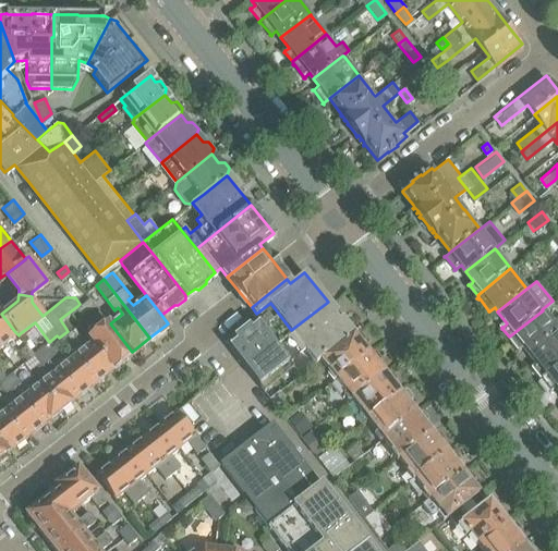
[(80,304),(77,306),(79,307),(82,313),(94,303),(89,296),(80,304)]
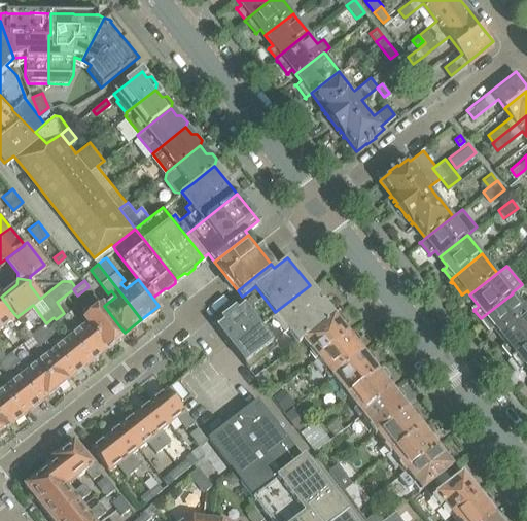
[(332,313),(310,285),(275,312),(296,341),(302,337),(302,338),(332,313)]
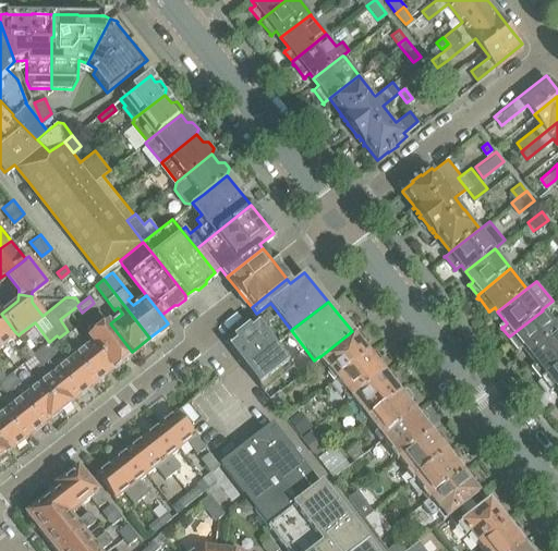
[(1,314),(0,310),(0,343),(8,338),(10,337),(15,332),(1,314)]
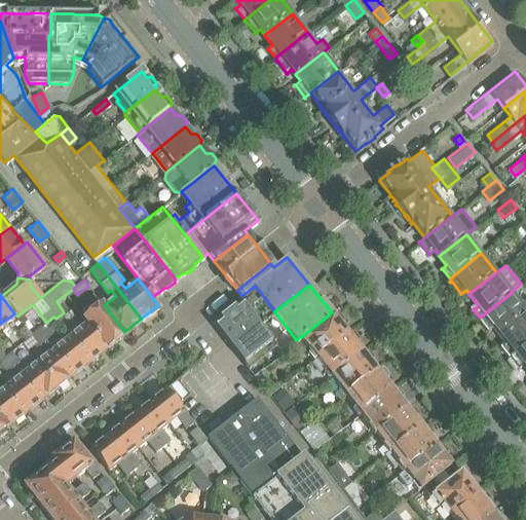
[(512,293),(480,318),(482,321),(481,322),(482,323),(483,322),(489,329),(493,325),(497,330),(499,333),(525,311),(525,296),(519,302),(512,293)]
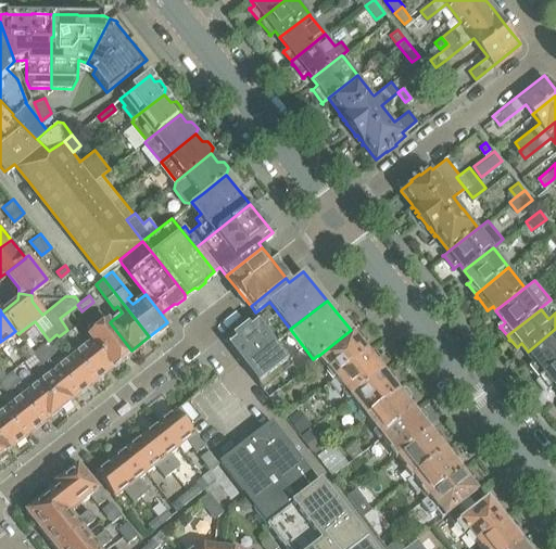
[(90,333),(87,335),(91,341),(112,366),(131,350),(110,322),(105,317),(92,327),(95,329),(90,333)]
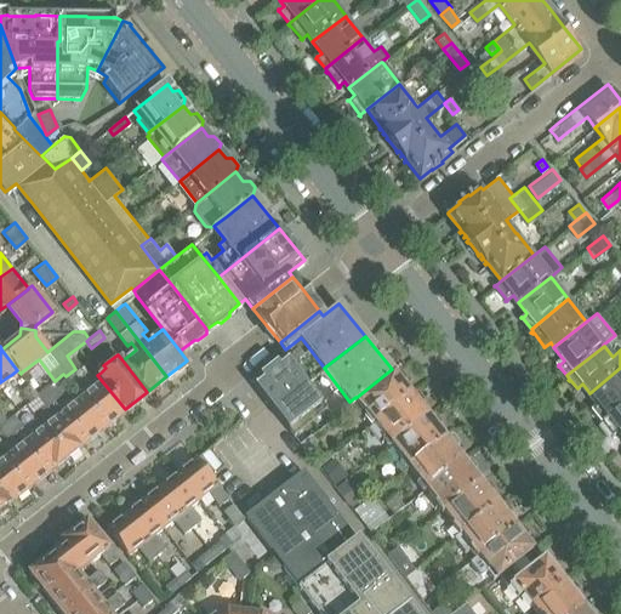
[(284,356),(250,384),(265,402),(265,403),(290,435),(324,408),(305,382),(284,356)]
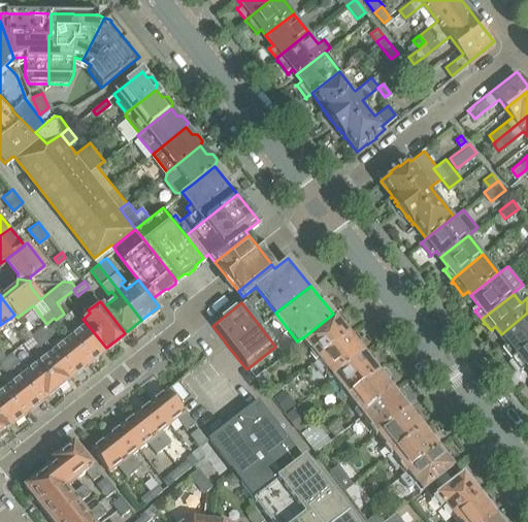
[(527,344),(527,313),(501,334),(512,347),(507,350),(506,350),(505,352),(507,352),(512,357),(527,344)]
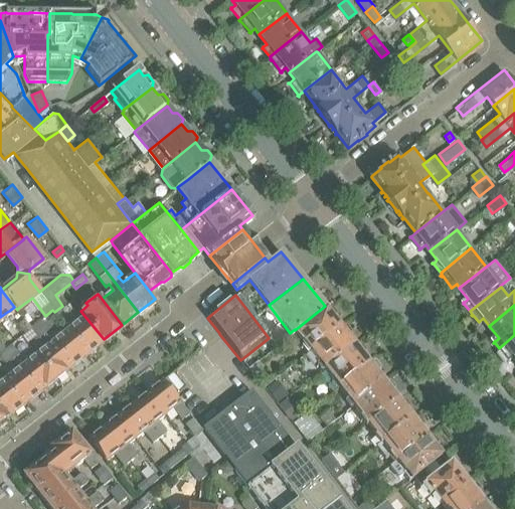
[(334,318),(335,312),(330,306),(325,306),(295,330),(304,340),(302,342),(307,349),(309,348),(339,324),(334,318)]
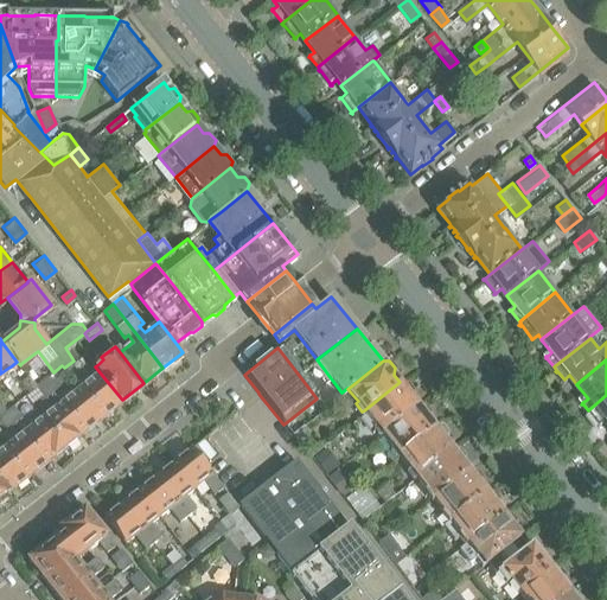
[(27,372),(20,378),(29,390),(36,384),(34,384),(36,383),(27,372)]
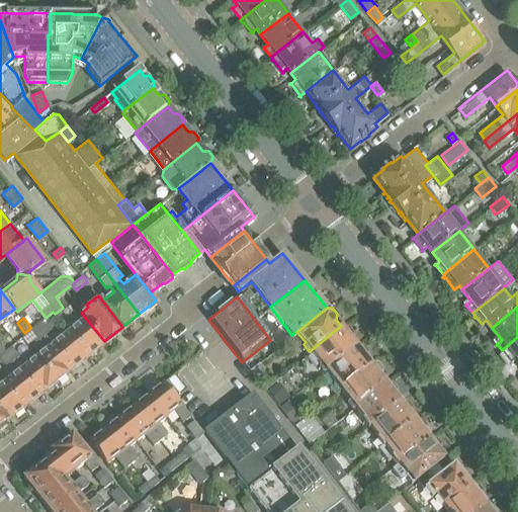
[(45,333),(51,328),(42,318),(36,322),(45,333)]
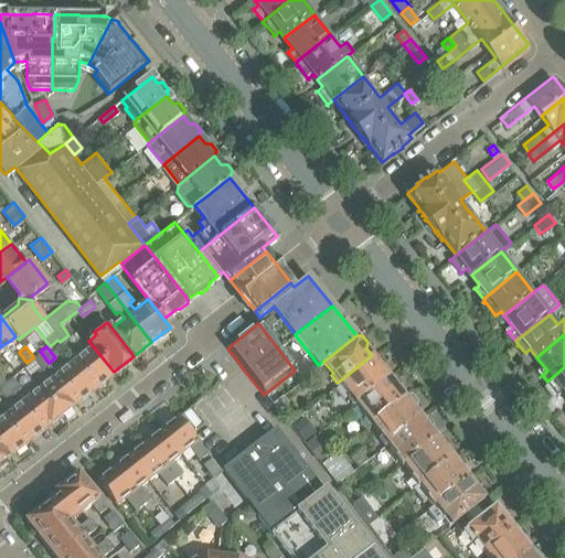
[(93,346),(75,361),(96,386),(112,374),(114,372),(93,346)]
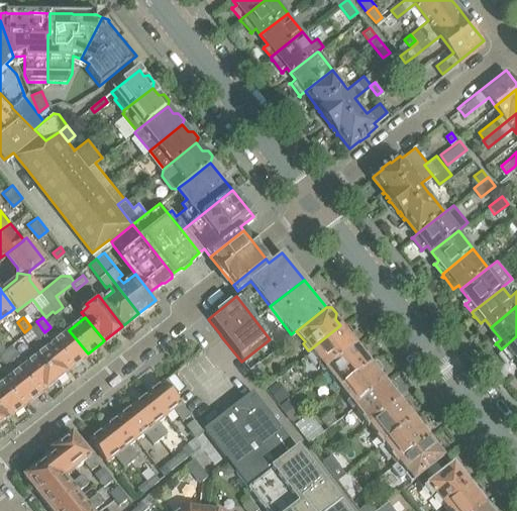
[(44,332),(36,321),(30,326),(29,327),(30,327),(37,337),(44,332)]
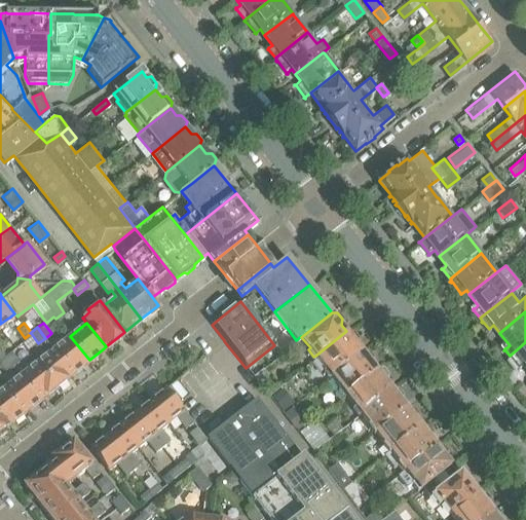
[(355,344),(358,338),(352,331),(346,331),(315,356),(325,367),(323,368),(329,376),(331,375),(361,350),(355,344)]
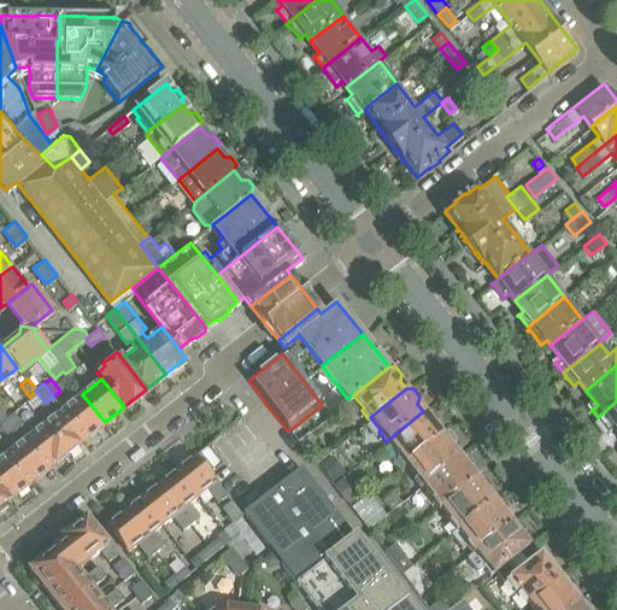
[(86,437),(105,422),(82,394),(64,409),(86,437)]
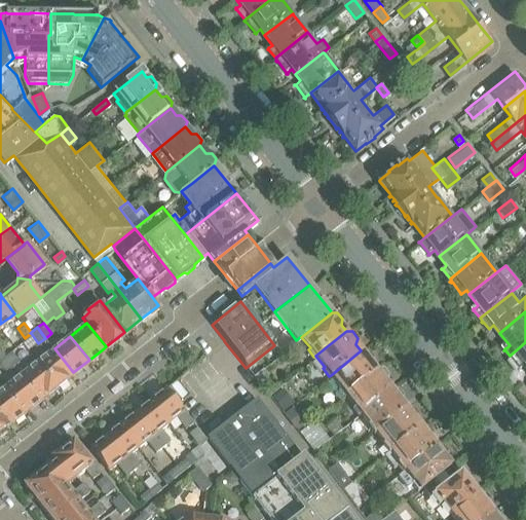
[(525,342),(510,356),(514,361),(512,362),(513,363),(515,362),(519,367),(524,364),(525,366),(525,342)]
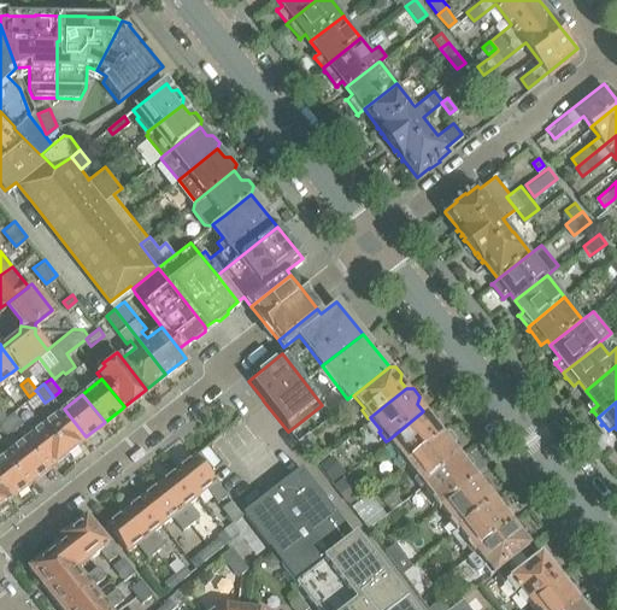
[(16,426),(22,421),(12,409),(6,414),(16,426)]
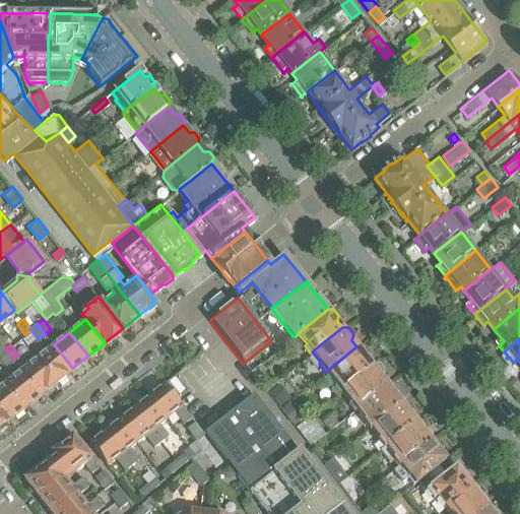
[(57,381),(72,368),(54,344),(38,357),(57,381)]
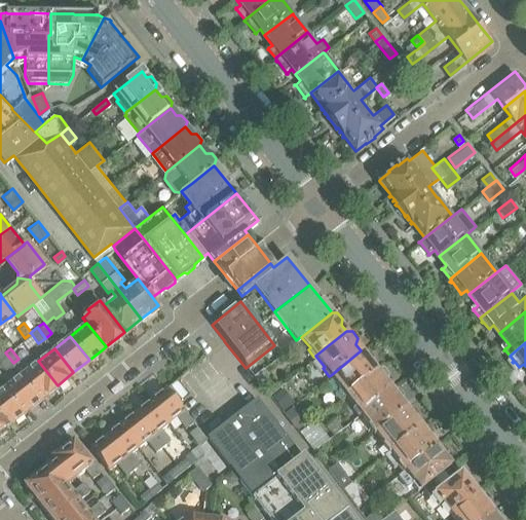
[(371,362),(372,357),(367,349),(361,350),(331,375),(339,385),(338,387),(343,395),(345,394),(376,369),(371,362)]
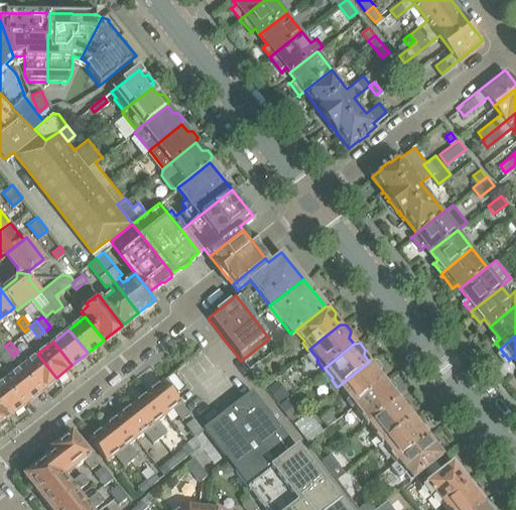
[(0,357),(4,363),(13,356),(5,346),(4,347),(4,348),(0,351),(0,357)]
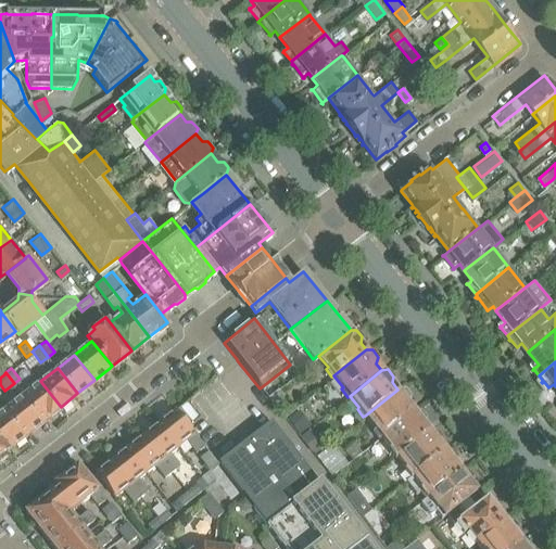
[(43,420),(61,407),(40,381),(24,395),(43,420)]
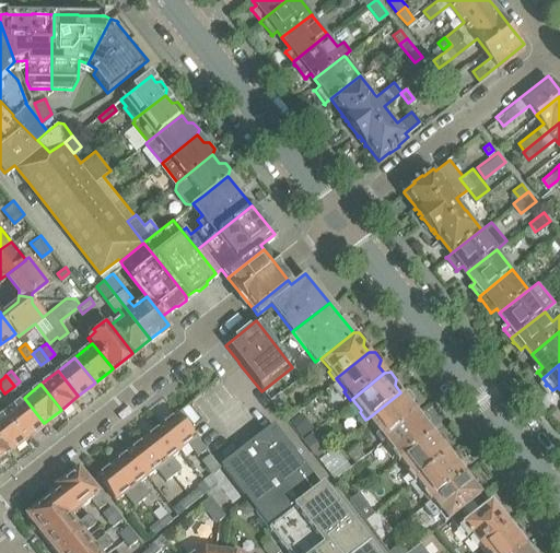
[(282,398),(278,392),(278,391),(268,399),(273,406),(282,398)]
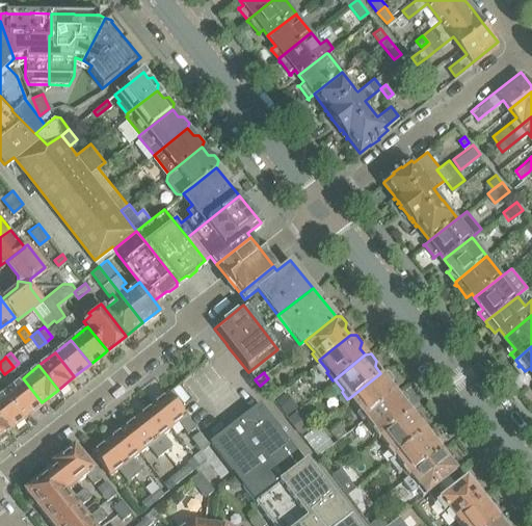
[(390,386),(392,379),(386,372),(380,373),(349,398),(357,410),(356,411),(362,419),(364,417),(396,392),(395,392),(390,386)]
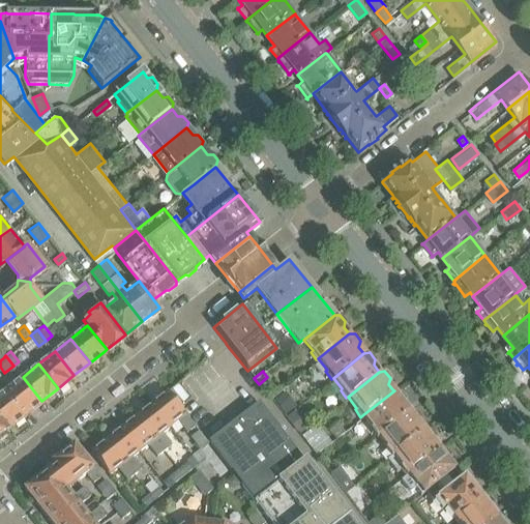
[(24,415),(41,401),(23,377),(4,391),(24,415)]
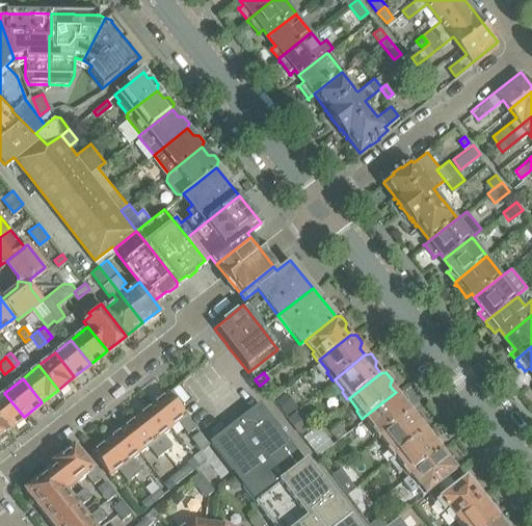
[(297,404),(288,391),(277,399),(287,412),(297,404)]
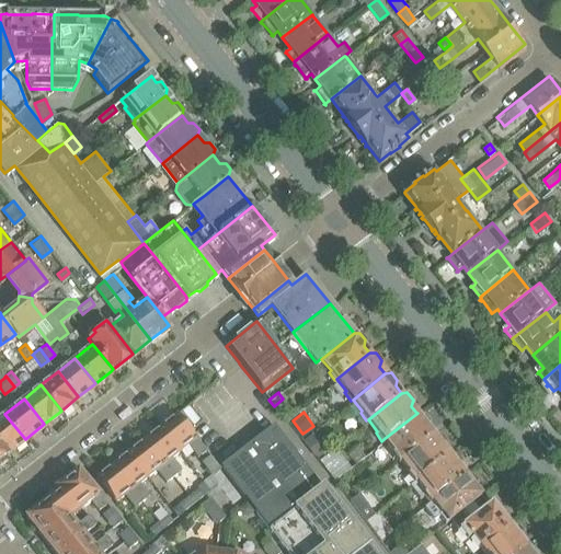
[(175,413),(158,427),(176,451),(178,450),(189,442),(198,456),(205,450),(199,445),(175,413)]
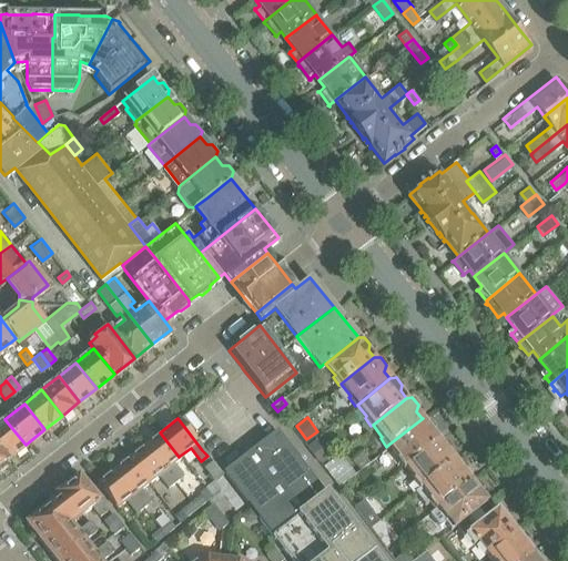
[(428,418),(423,418),(388,445),(398,458),(395,461),(401,468),(404,465),(404,466),(438,439),(432,431),(434,426),(428,418)]
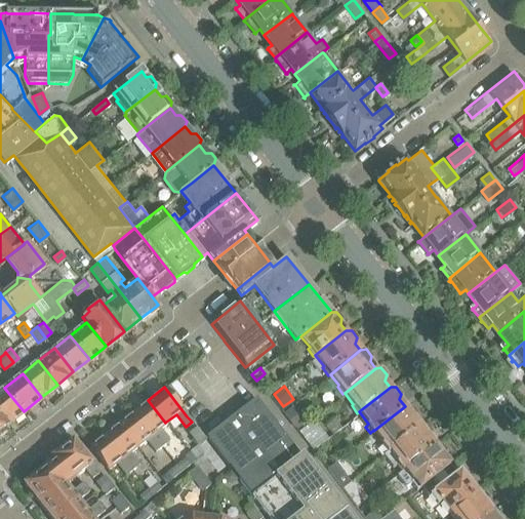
[(0,412),(8,423),(24,411),(4,388),(0,391),(0,412)]
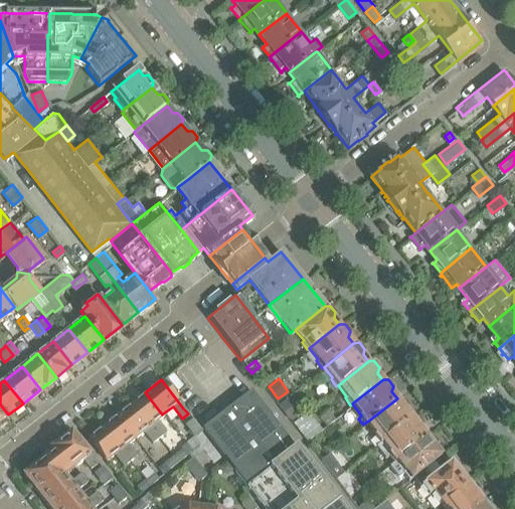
[(294,447),(249,390),(200,429),(201,430),(206,436),(225,460),(231,468),(265,508),(344,508),(337,499),(297,445),(294,447)]
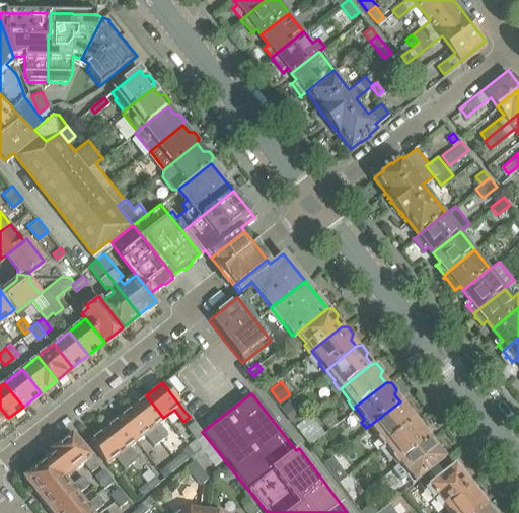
[(144,396),(132,407),(158,440),(167,433),(159,422),(163,418),(146,395),(144,396)]
